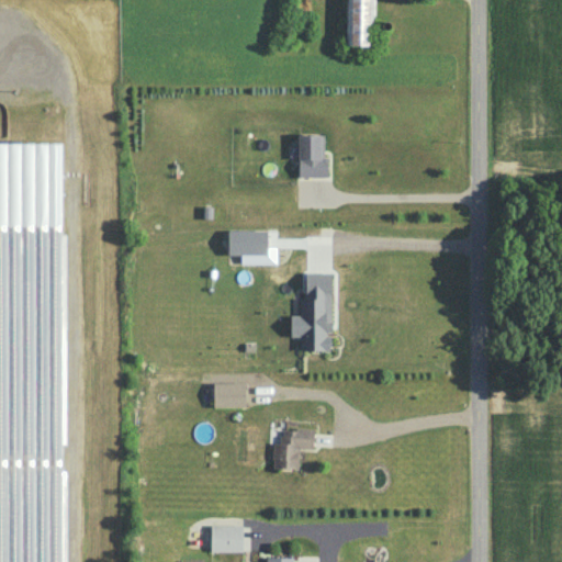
[(371,45),(371,0),(346,0),(345,44),(371,45)]
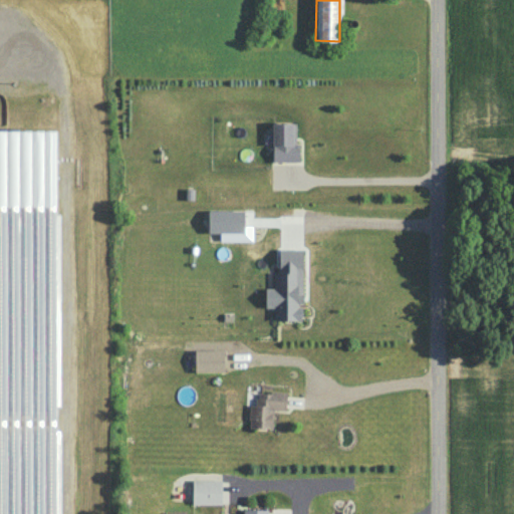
[(272,121),(273,162),(297,162),(297,121),(272,121)]
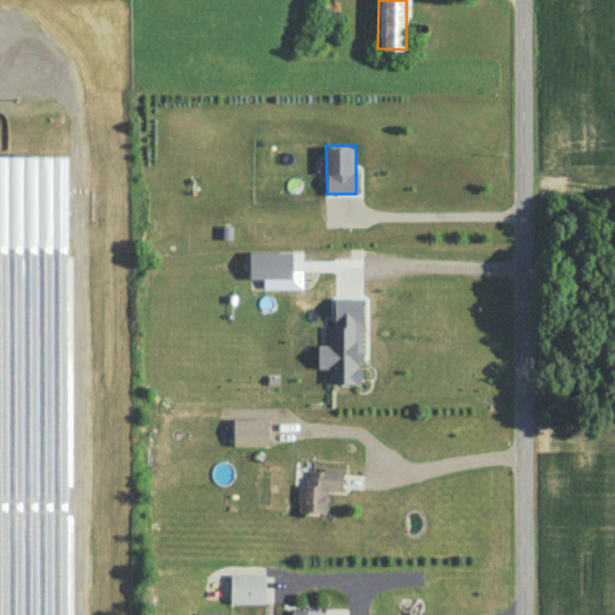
[(0,302),(41,303),(46,302),(51,305),(51,297),(60,305),(70,296),(66,287),(52,273),(52,251),(66,264),(67,157),(0,156),(0,302)]
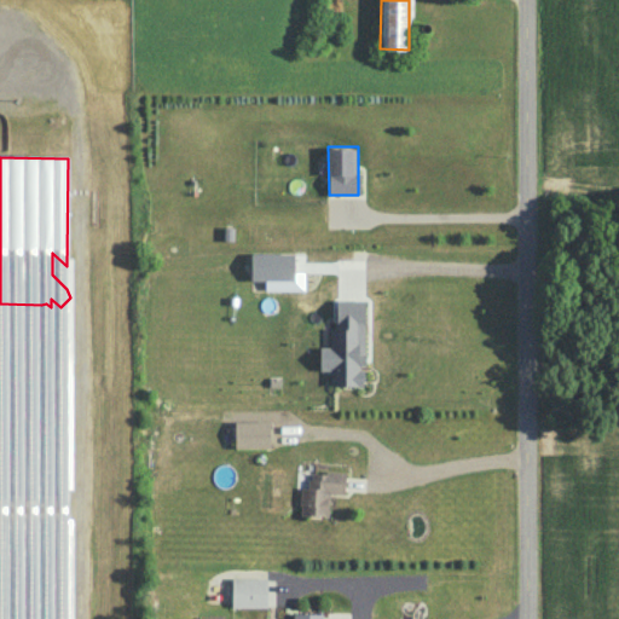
[(365,300),(336,300),(335,329),(330,329),(330,347),(319,347),(319,370),(330,370),(330,386),(363,386),(364,366),(365,300)]
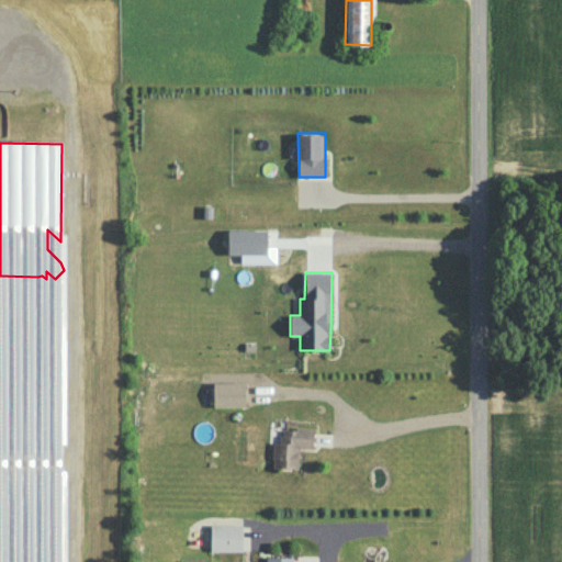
[(213,382),(213,407),(245,406),(245,382),(213,382)]
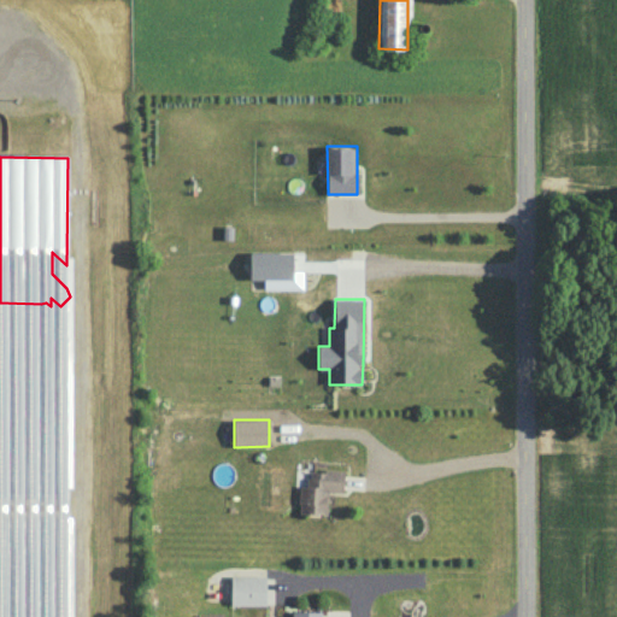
[(298,513),(327,515),(328,493),(344,494),(344,471),(309,470),(309,486),(299,486),(298,513)]
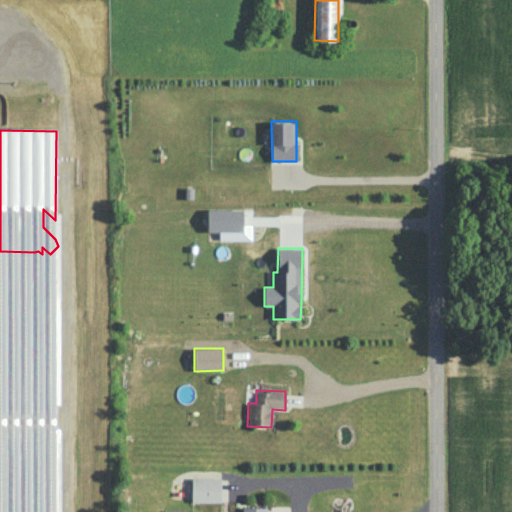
[(220,502),(220,478),(191,478),(191,502),(220,502)]
